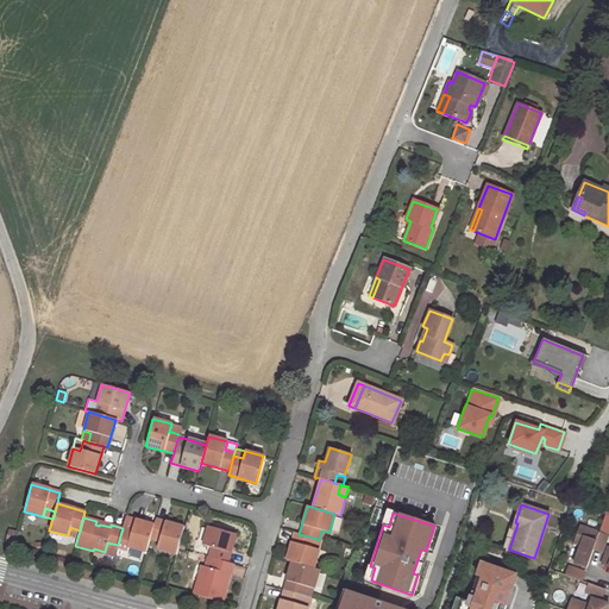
[(126,518),(123,528),(120,537),(118,545),(118,547),(127,550),(127,547),(146,552),(150,539),(154,525),(126,518)]
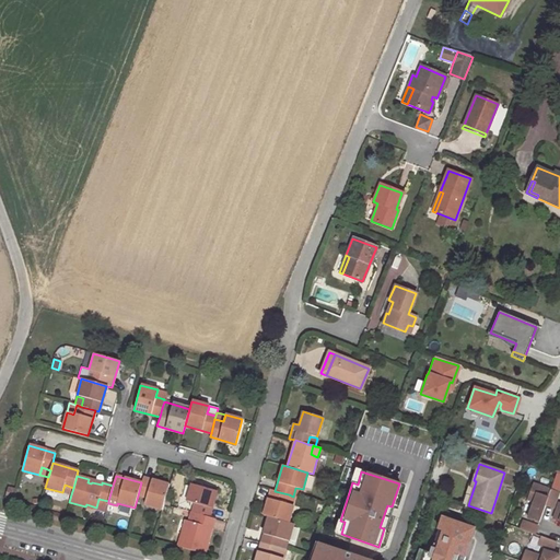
[(141,482),(138,496),(147,498),(144,504),(162,510),(168,485),(142,477),(141,482)]
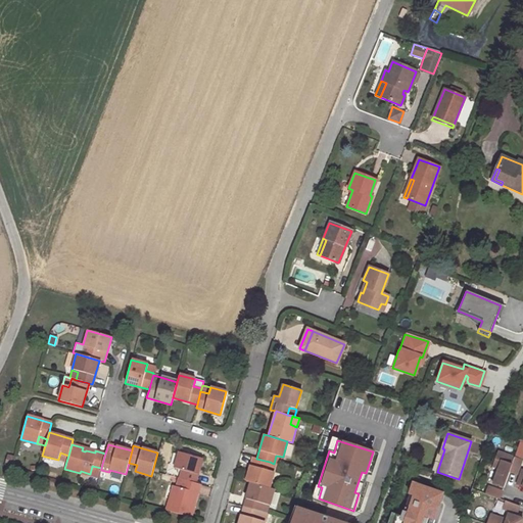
[(444,449),(442,448),(434,471),(437,472),(444,449)]
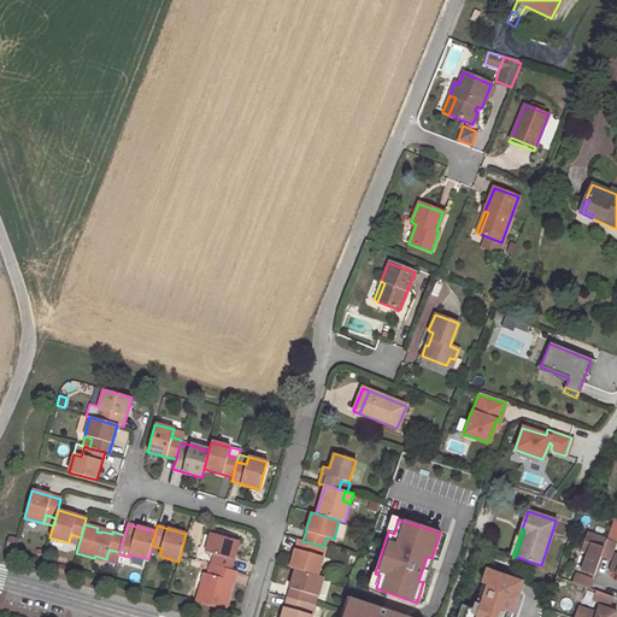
[(599,557),(605,540),(586,533),(580,551),(587,553),(580,571),(593,576),(599,557)]
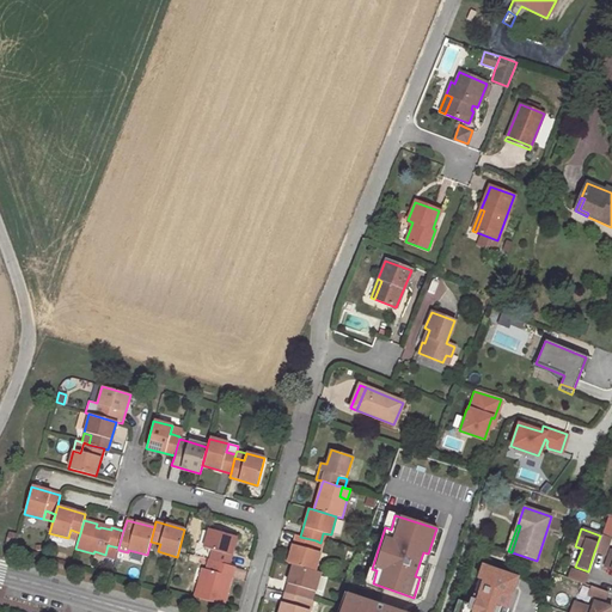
[(71,530),(68,538),(78,540),(80,533),(71,530)]
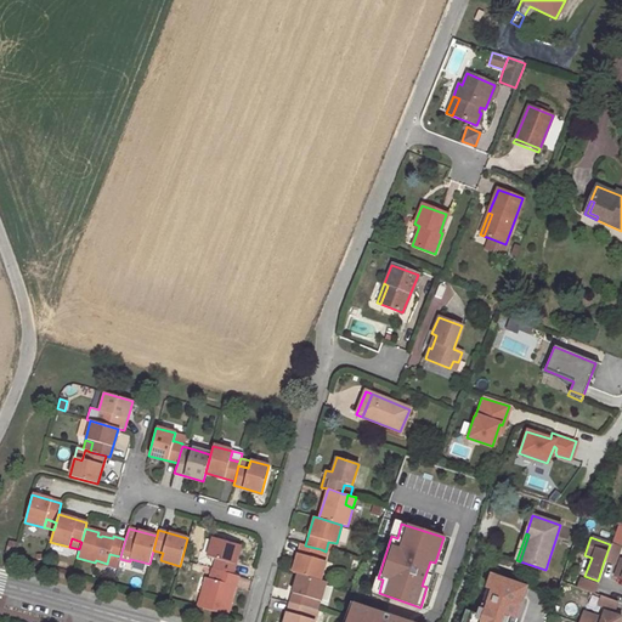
[(213,569),(219,570),(232,575),(241,546),(213,538),(208,557),(215,559),(213,569)]
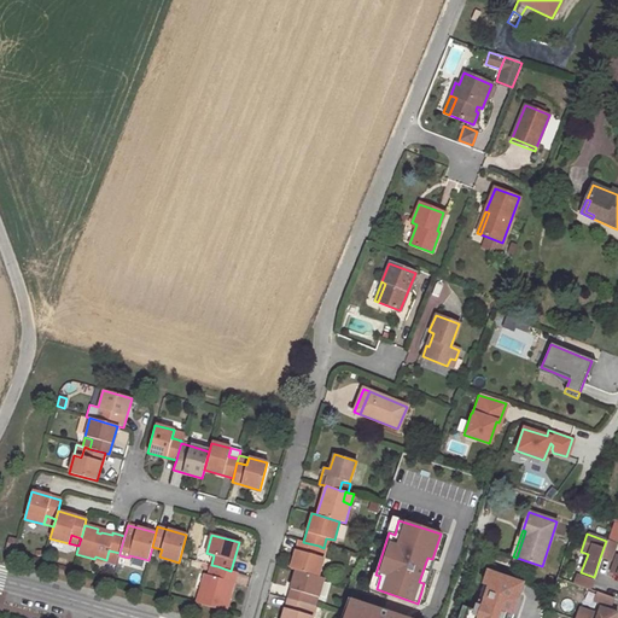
[(5,551),(15,553),(19,540),(9,537),(5,551)]
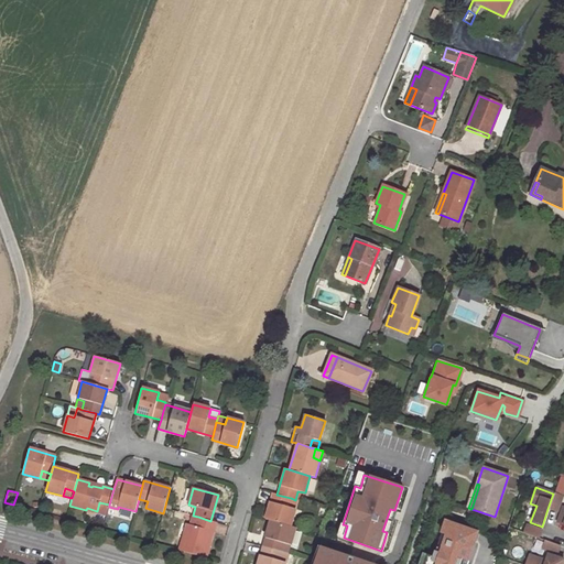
[(299,500),(302,501),(305,492),(297,491),(295,500),(299,500)]
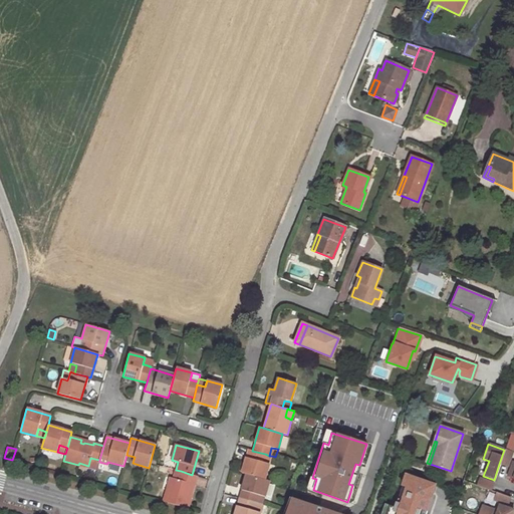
[(242,473),(246,475),(265,480),(269,465),(262,463),(265,454),(252,451),(248,449),(242,473)]
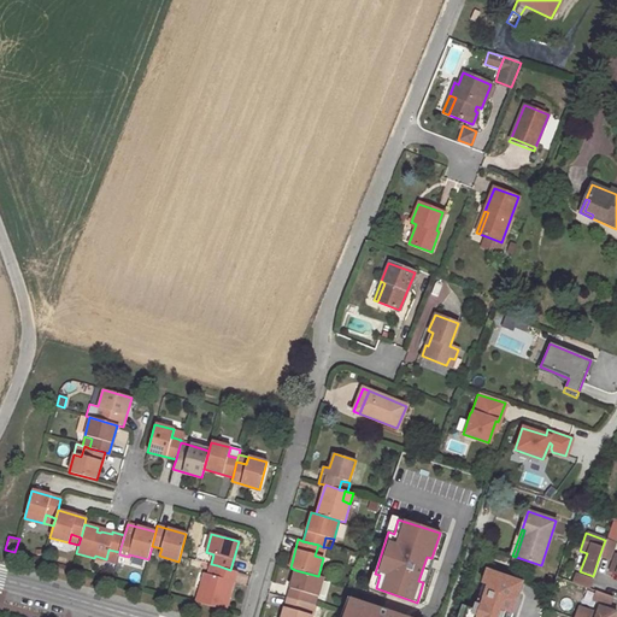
[(613,542),(605,540),(599,557),(607,559),(613,542)]
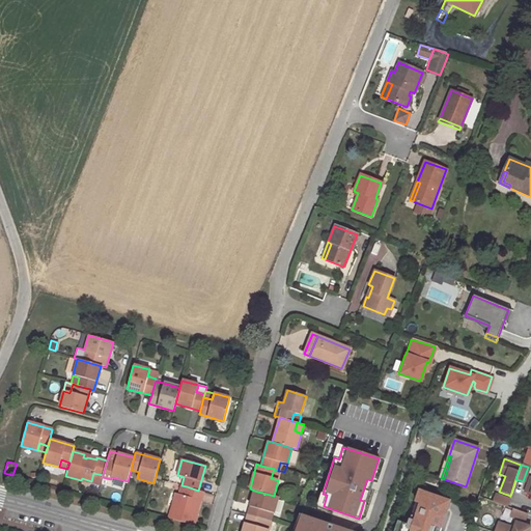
[(281,471),(278,471),(274,469),(271,478),(278,480),(281,471)]
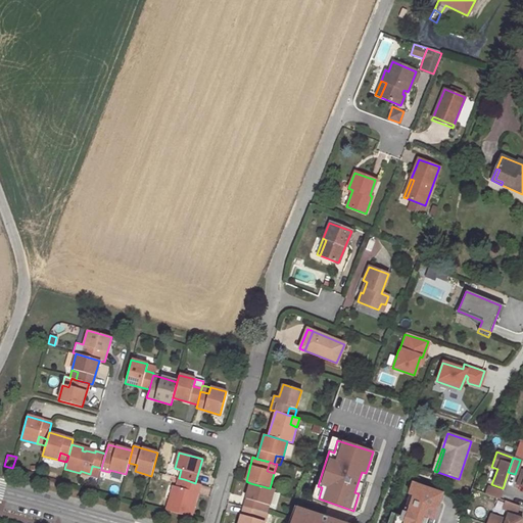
[(92,466),(90,474),(89,475),(98,478),(101,470),(101,468),(92,466)]
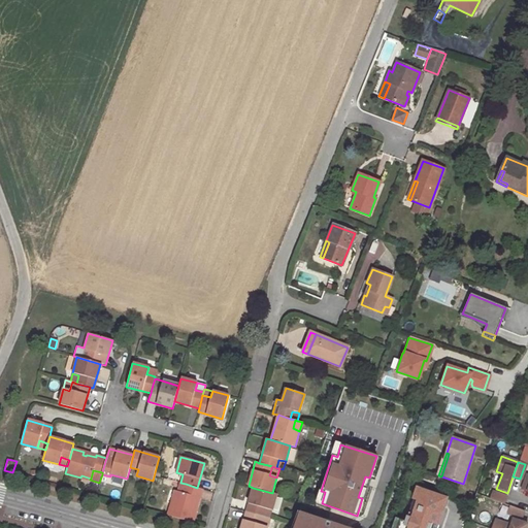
[(174,481),(178,483),(180,483),(183,474),(176,472),(174,481)]
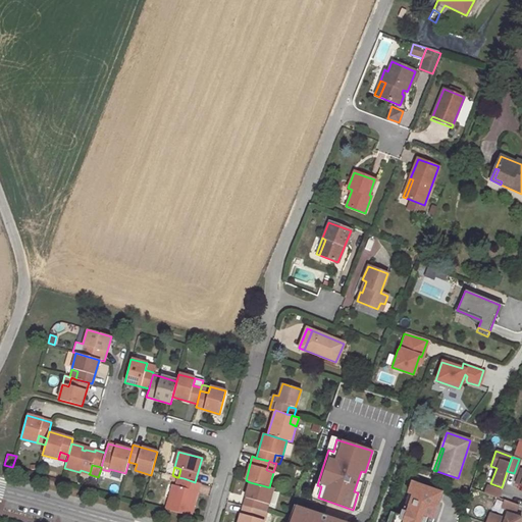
[(176,477),(174,485),(180,487),(184,478),(178,477),(176,477)]
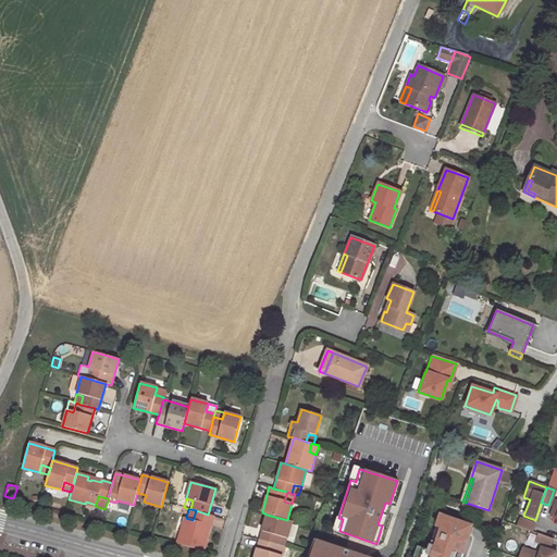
[(182,528),(176,544),(202,552),(207,539),(202,537),(203,535),(206,535),(208,524),(210,525),(213,516),(208,515),(196,510),(193,520),(186,518),(183,528),(182,528)]
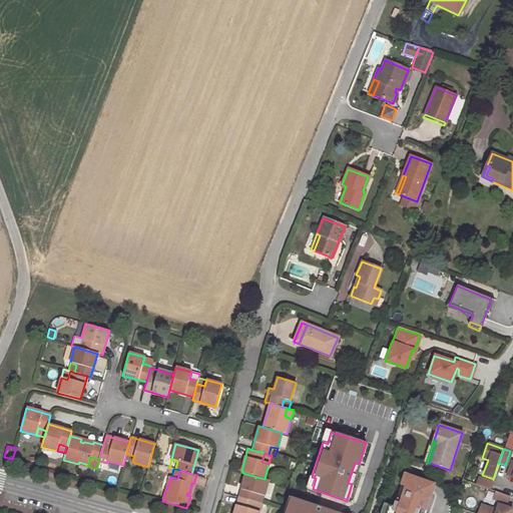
[(245,474),(238,496),(255,501),(258,494),(264,496),(264,494),(269,496),(272,484),(268,482),(268,480),(265,479),(245,474)]
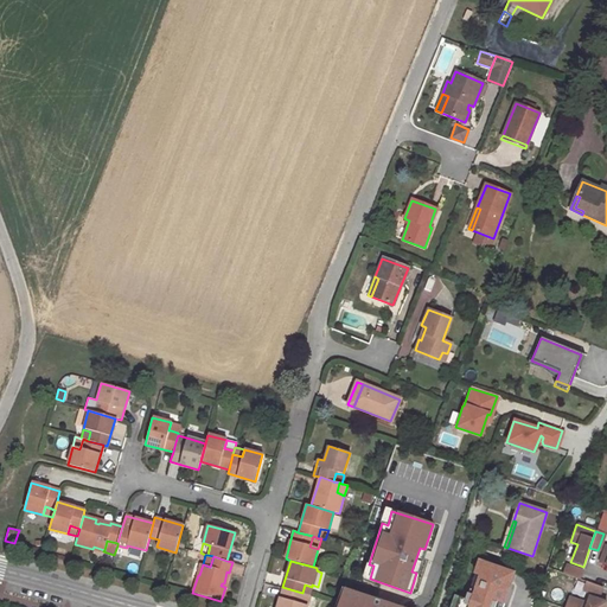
[(502,606),(513,572),(480,561),(471,589),(475,590),(472,601),(467,599),(455,595),(451,606),(502,606)]
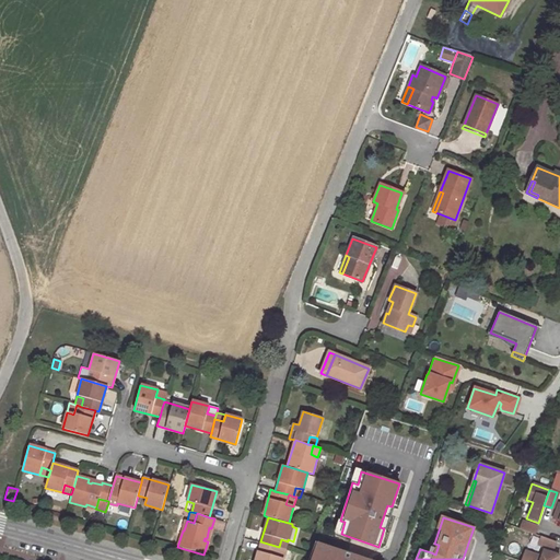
[(522,522),(518,531),(534,535),(537,526),(522,522)]
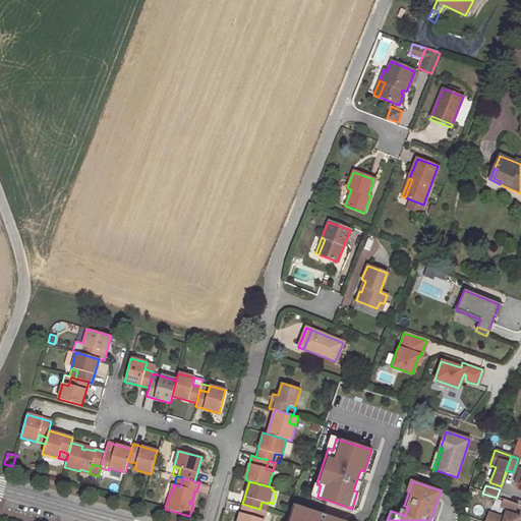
[(517,504),(503,499),(500,507),(514,512),(517,504)]
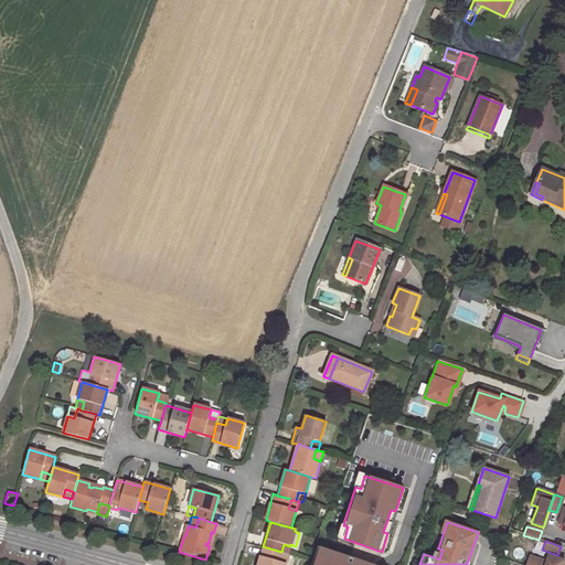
[(263,546),(257,564),(285,564),(286,564),(279,562),(281,552),(263,546)]
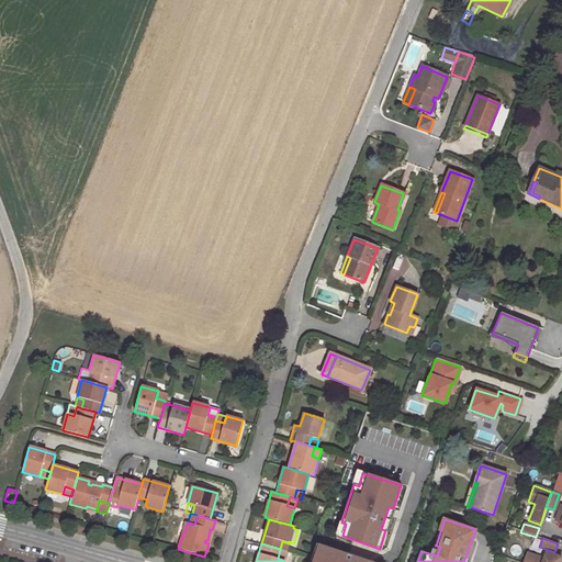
[(367,561),(316,546),(310,561),(367,561)]
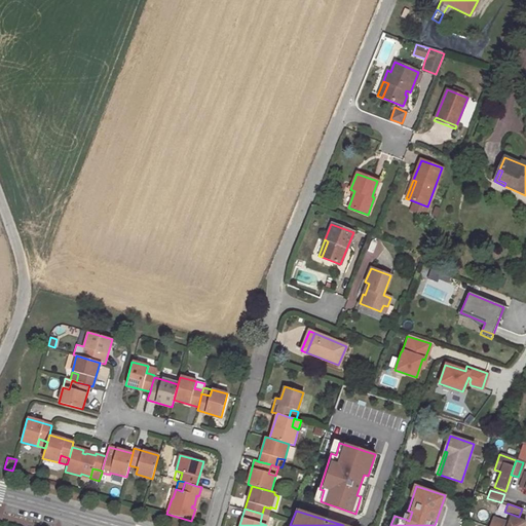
[(268,516),(262,514),(260,523),(266,525),(268,516)]
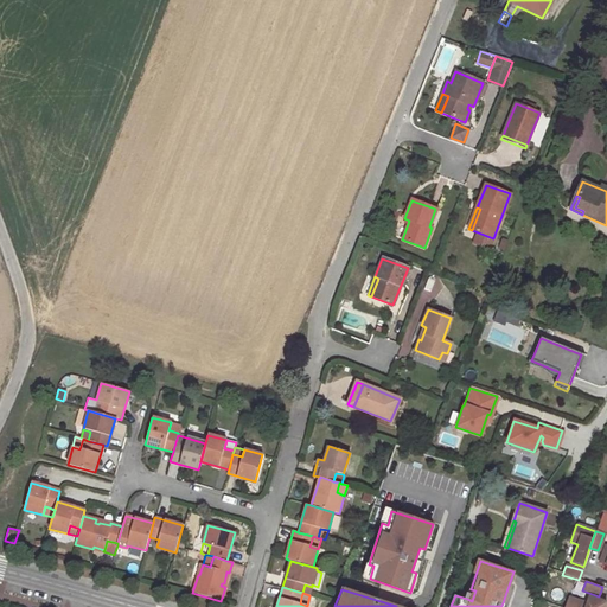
[(604,606),(606,602),(588,596),(586,604),(566,596),(561,606),(604,606)]
